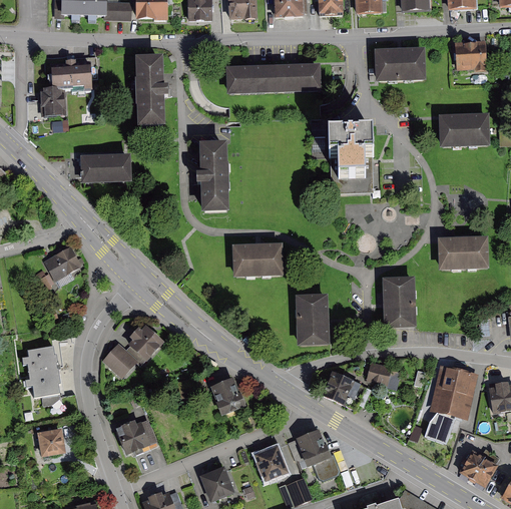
[(53,0),(53,15),(130,17),(130,0),(53,0)]
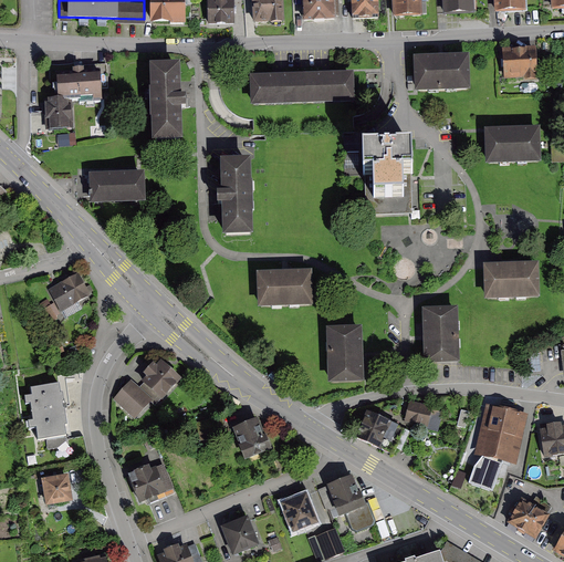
[(148,0),(148,23),(184,23),(184,0),(148,0)]
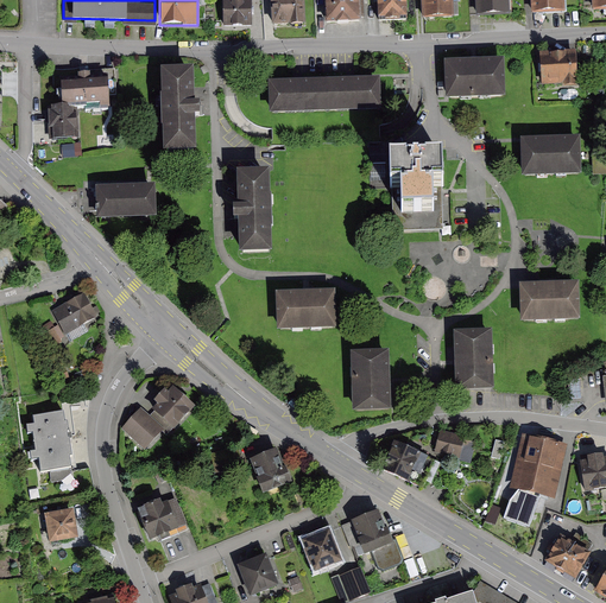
[(222,25),(251,25),(250,0),(221,0),(222,25)]
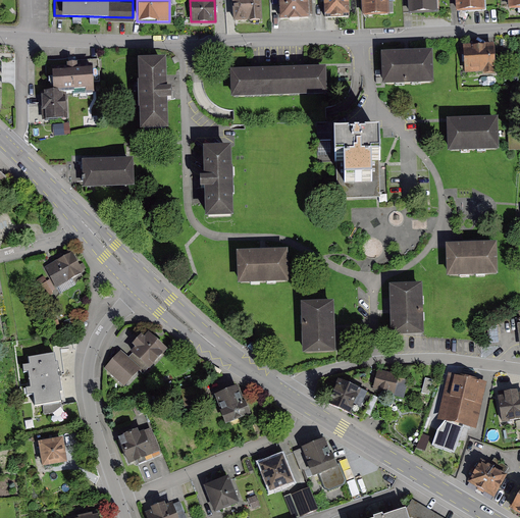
[(229,0),(231,23),(261,21),(259,0),(229,0)]
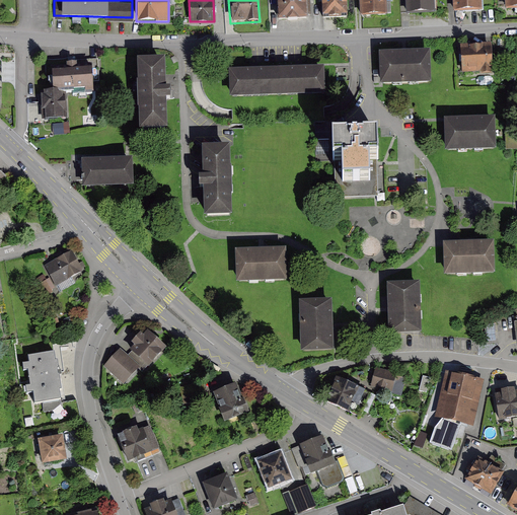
[(274,0),(276,20),(307,19),(305,0),(274,0)]
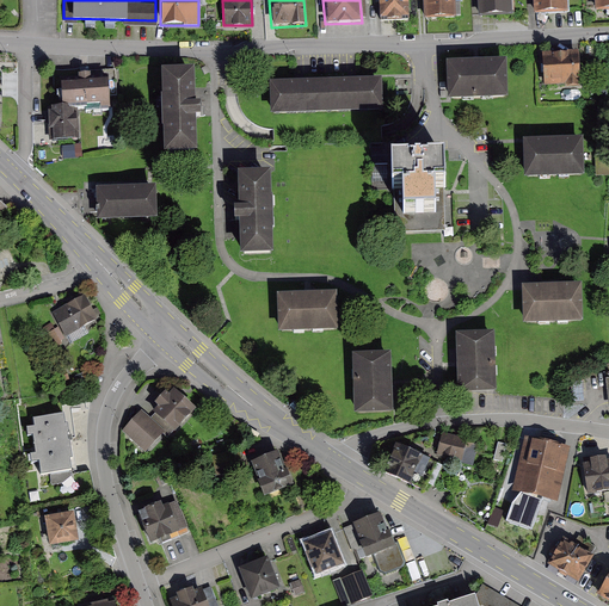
[(376,0),(379,20),(407,19),(406,0),(376,0)]
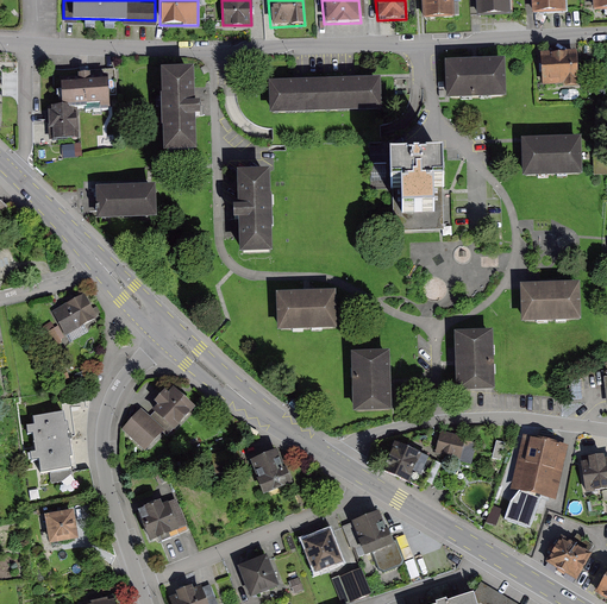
[(420,0),(423,18),(451,16),(450,0),(420,0)]
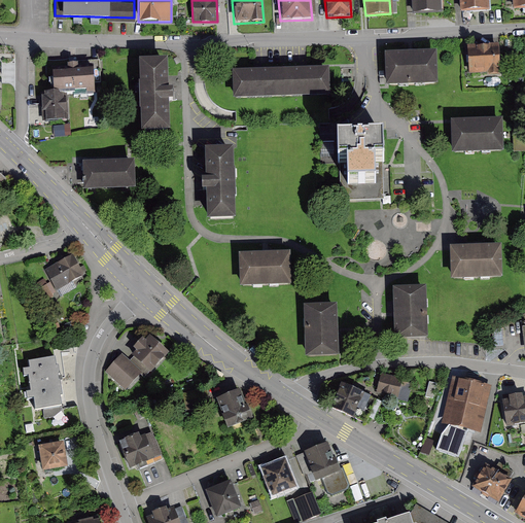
[(410,0),(411,15),(440,13),(439,0),(410,0)]
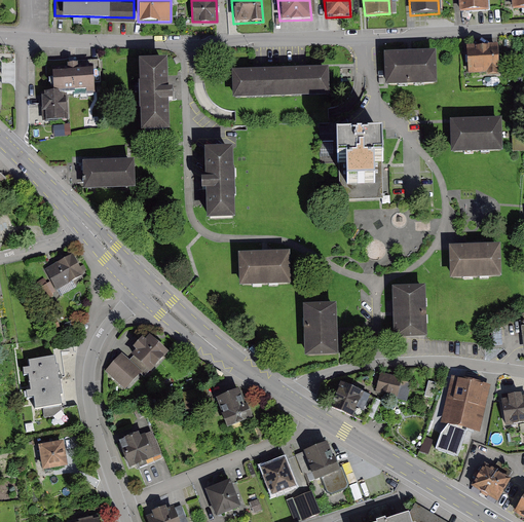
[(456,0),(457,14),(487,13),(486,0),(456,0)]
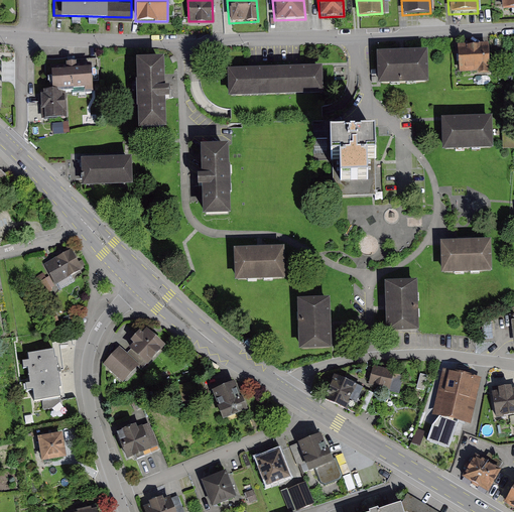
[(500,0),(501,11),(513,10),(513,0),(500,0)]
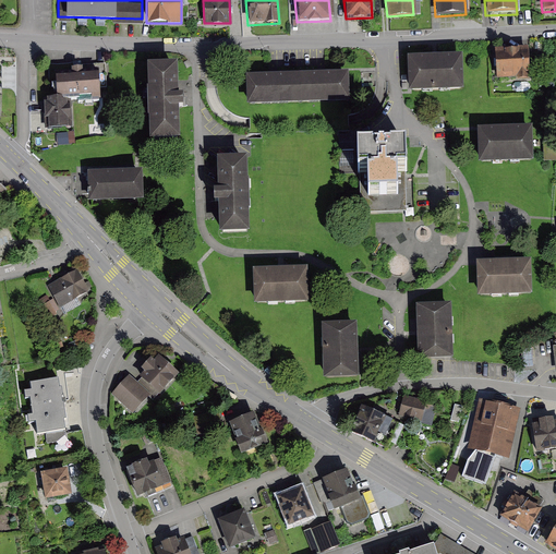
[(528,45),(496,46),(497,76),(529,75),(528,45)]
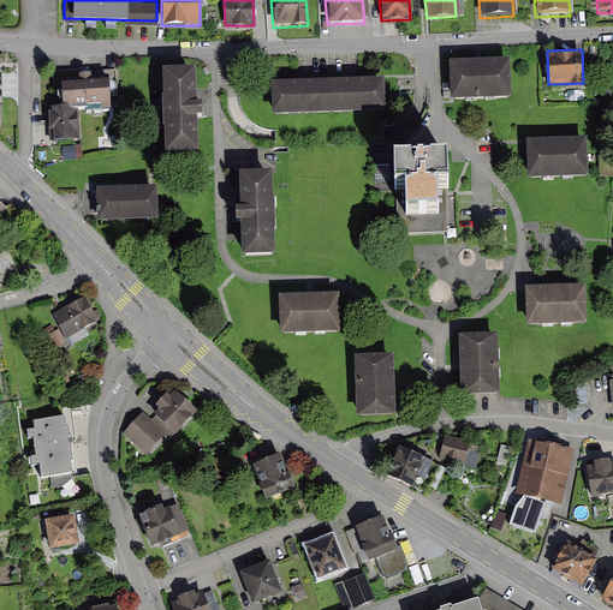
[(510,57),(450,58),(451,96),(511,95),(510,57)]
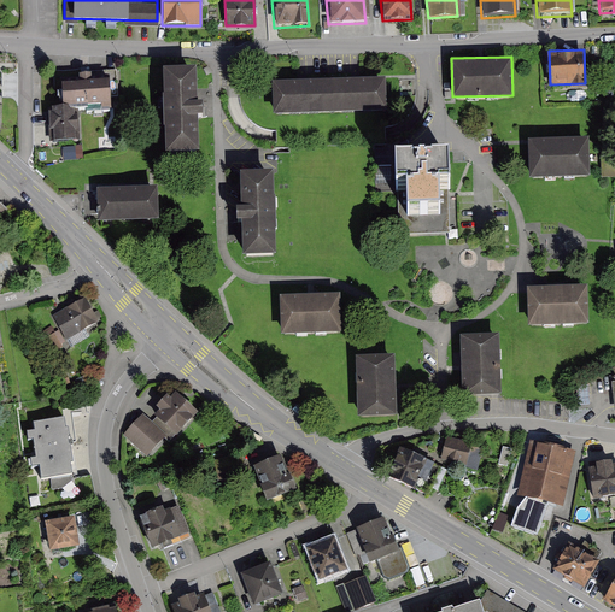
[(197,66),(164,68),(167,151),(199,149),(197,66)]
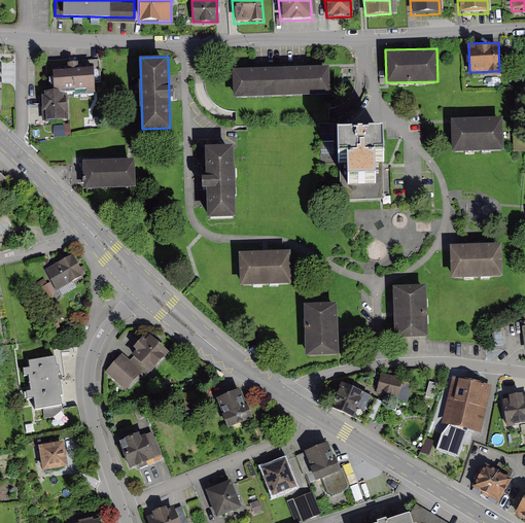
[(94,61),(53,62),(53,89),(39,89),(40,117),(67,117),(67,92),(95,91),(94,61)]
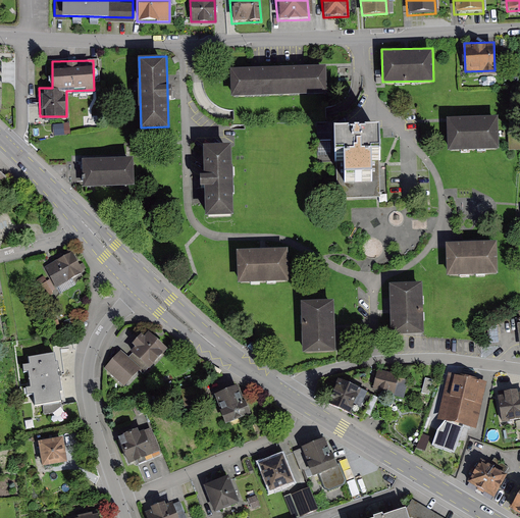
[(324,65),(276,66),(277,95),(325,93),(324,65)]
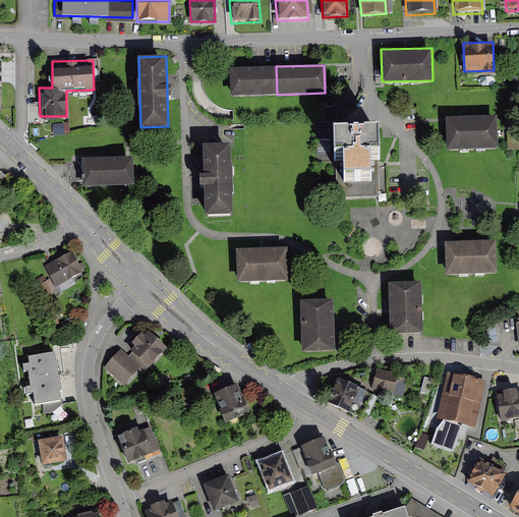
[(228,68),(229,96),(277,95),(276,66),(228,68)]
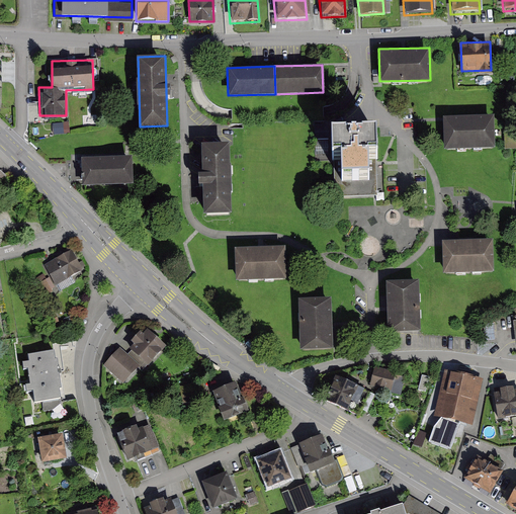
[(494,113),(444,114),(445,148),(494,147),(494,113)]
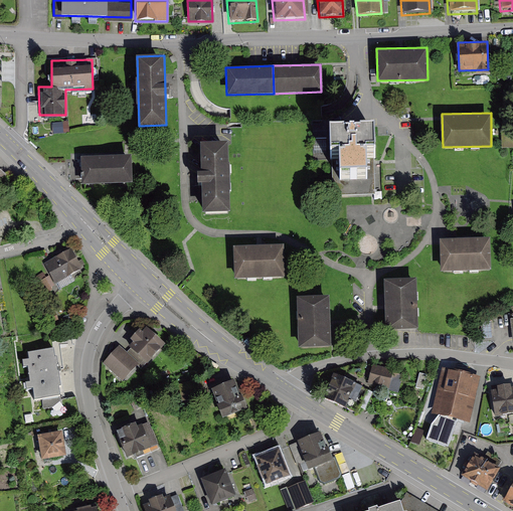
[(68,118),(52,118),(52,129),(67,129),(68,118)]
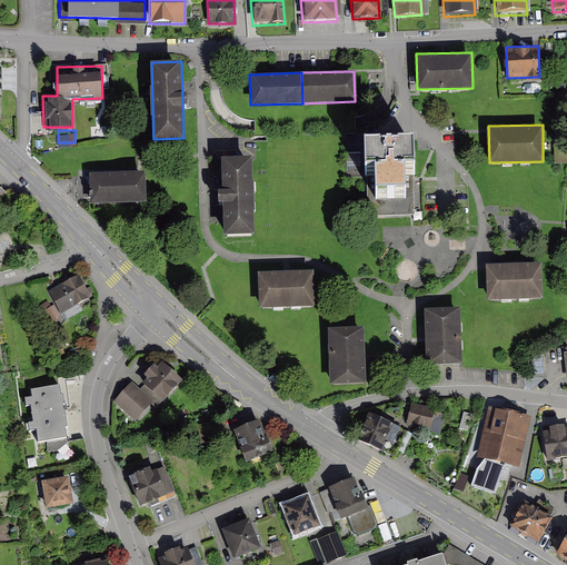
[(378,146),(362,147),(364,174),(366,174),(366,192),(413,191),(413,172),(414,172),(413,145),(396,146),(396,148),(390,148),(390,146),(385,146),(385,149),(378,149),(378,146)]
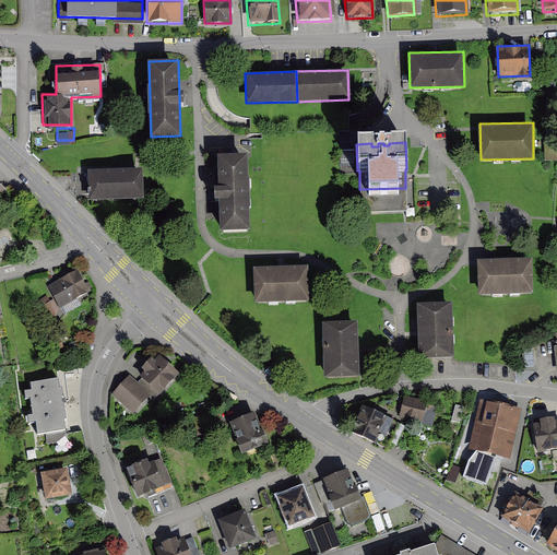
[(221,187),(216,187),(217,200),(221,200),(221,231),(251,229),(249,154),(221,155),(221,187)]
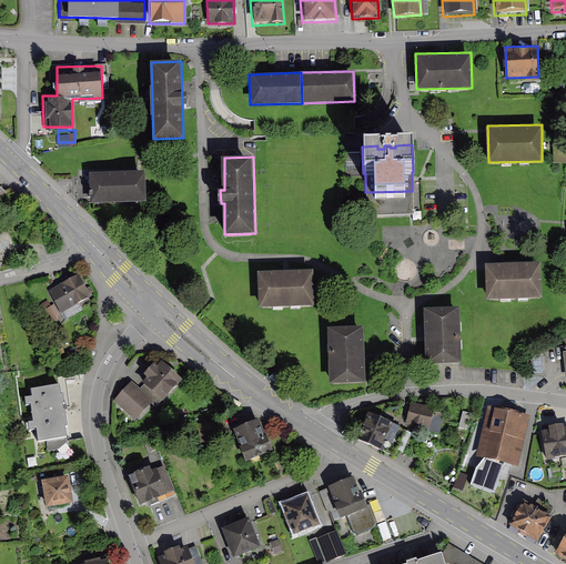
[(88,173),(89,203),(144,201),(143,171),(88,173)]
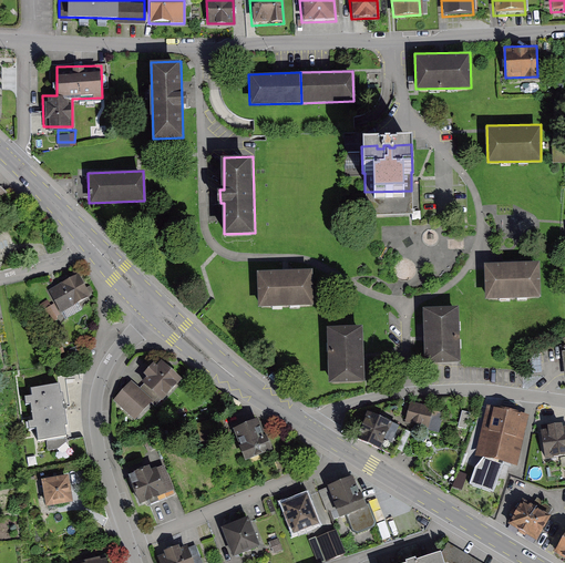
[(0,202),(9,193),(0,184),(0,202)]
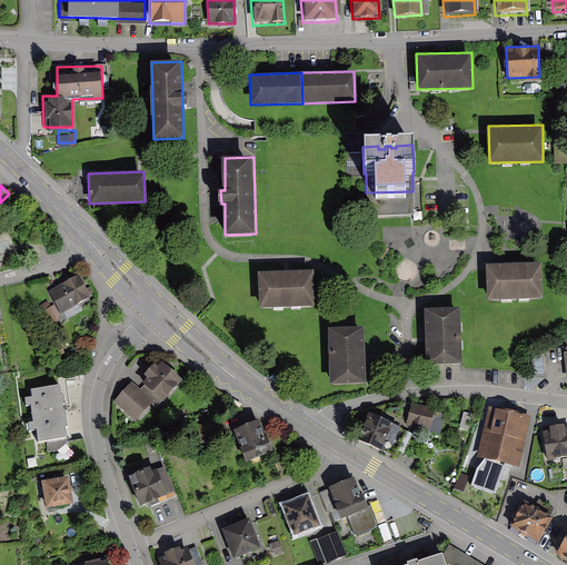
[(543,260),(487,264),(489,299),(544,296),(543,260)]
